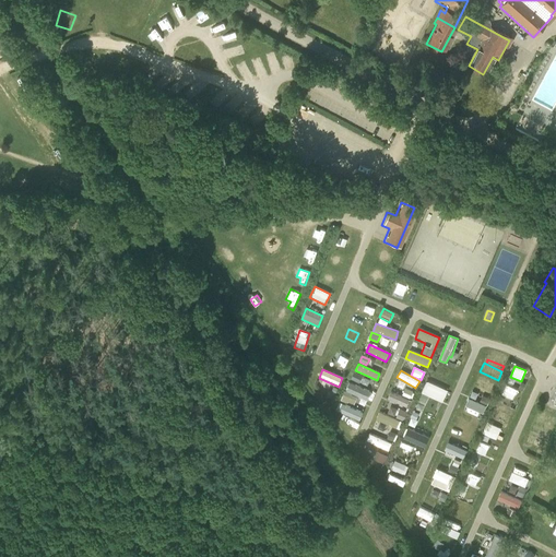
[(489,395),(492,384),(480,381),(476,393),(489,395)]
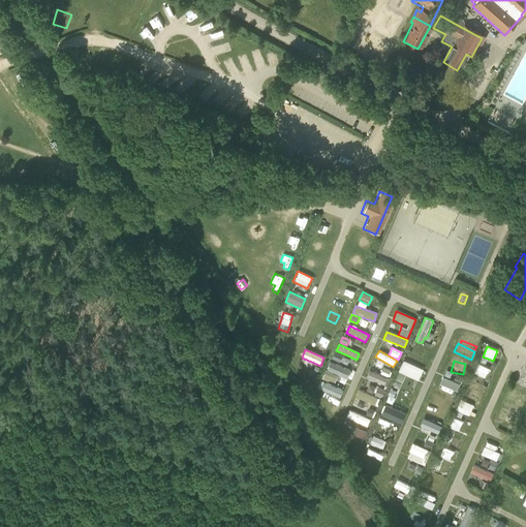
[(404,362),(399,373),(419,381),(424,369),(404,362)]
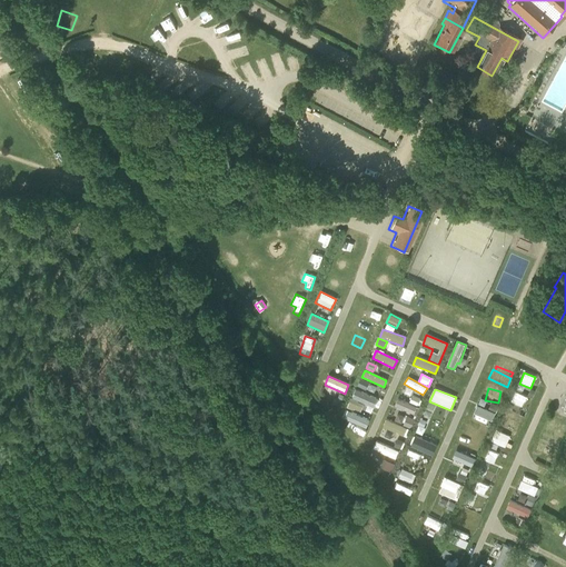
[(351,400),(376,406),(378,397),(354,390),(351,400)]
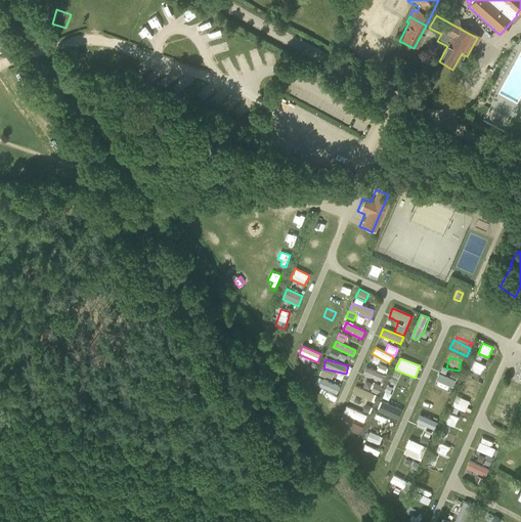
[(470,371),(479,376),(484,366),(476,361),(470,371)]
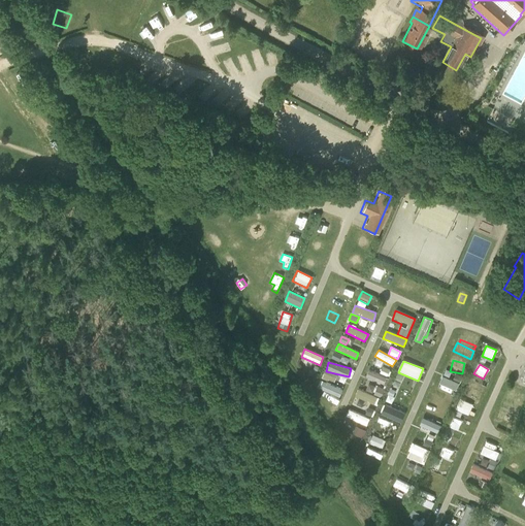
[(366,381),(385,384),(386,375),(368,371),(366,381)]
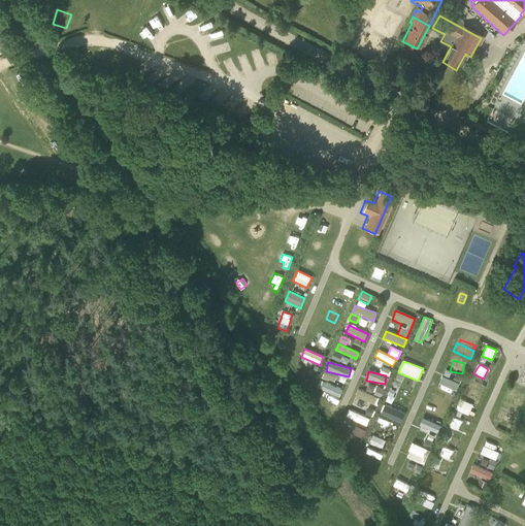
[(444,380),(440,390),(452,393),(455,382),(444,380)]
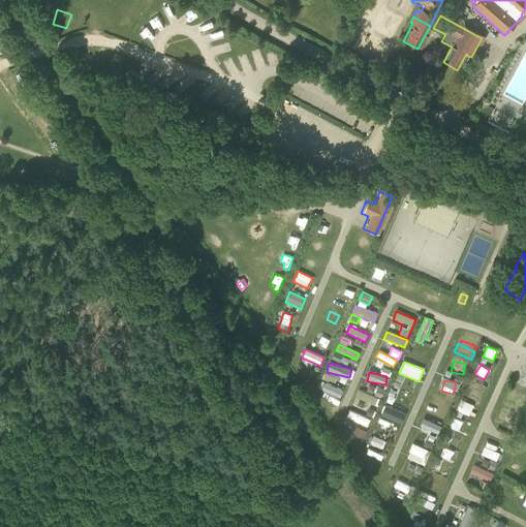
[(325,382),(321,393),(341,398),(344,389),(325,382)]
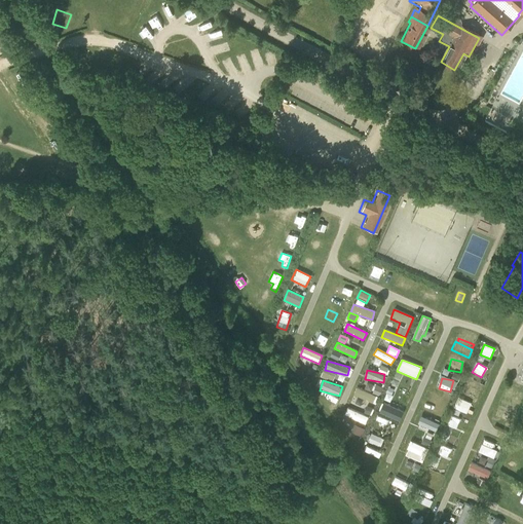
[(478,391),(480,386),(467,381),(464,387),(478,391)]
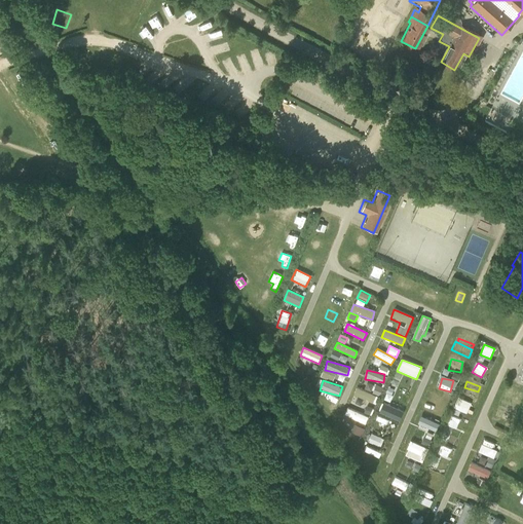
[(357,387),(353,396),(372,404),(376,397),(357,387)]
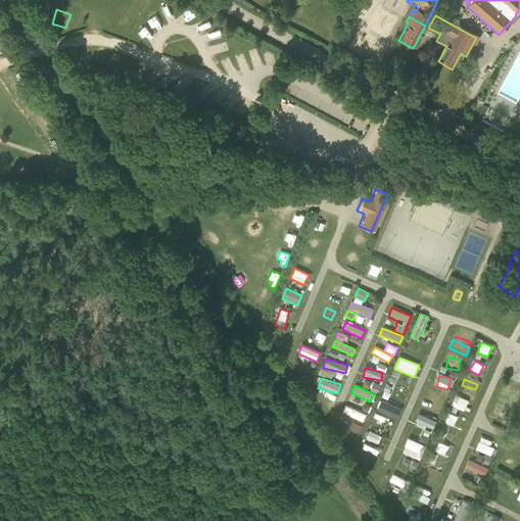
[(500,398),(511,403),(515,391),(504,387),(500,398)]
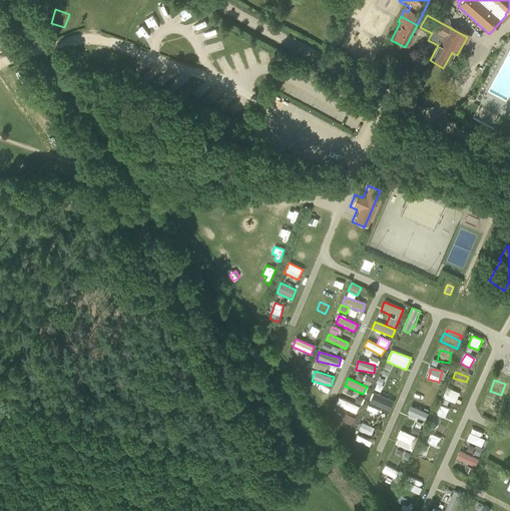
[(447,390),(444,400),(455,404),(459,393),(447,390)]
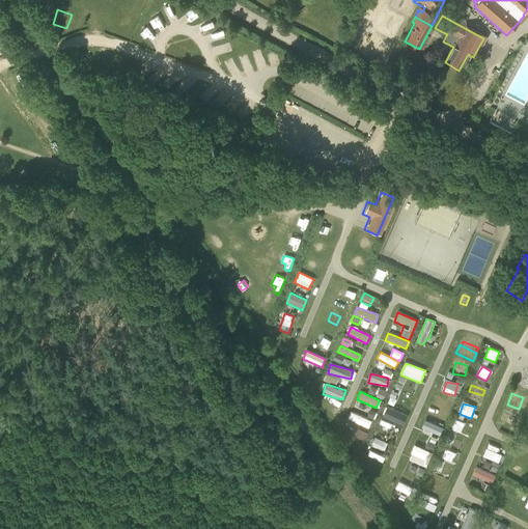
[(445,424),(449,413),(433,406),(428,417),(445,424)]
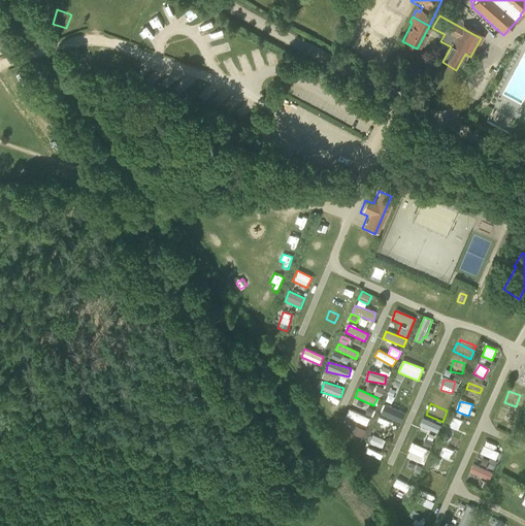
[(401,424),(405,414),(385,404),(380,415),(401,424)]
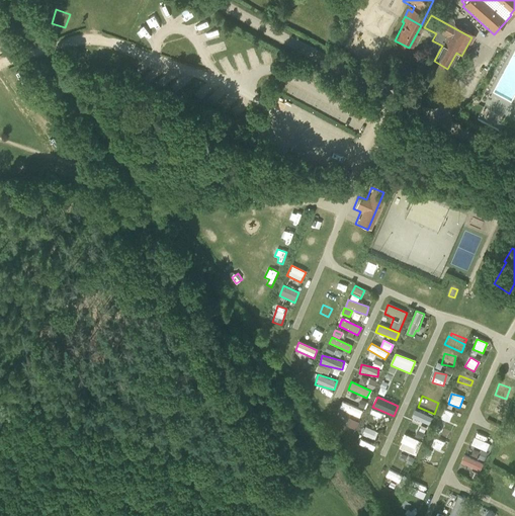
[(359,418),(362,411),(342,402),(338,409),(359,418)]
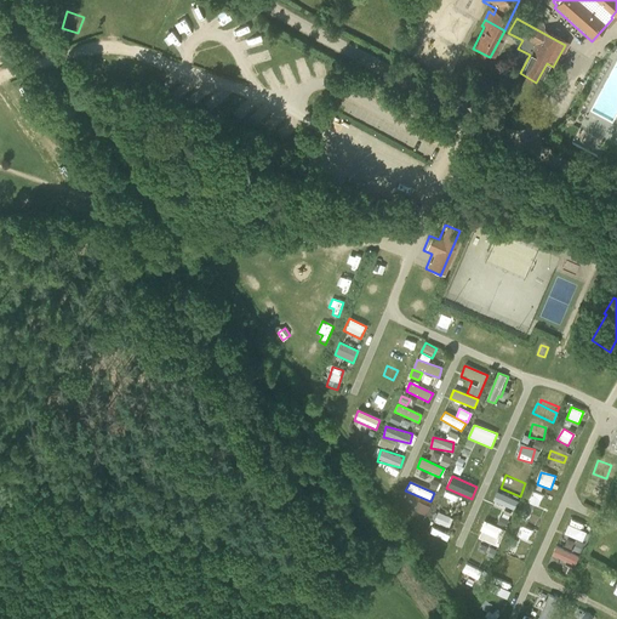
[(589,482),(583,494),(596,500),(603,488),(589,482)]
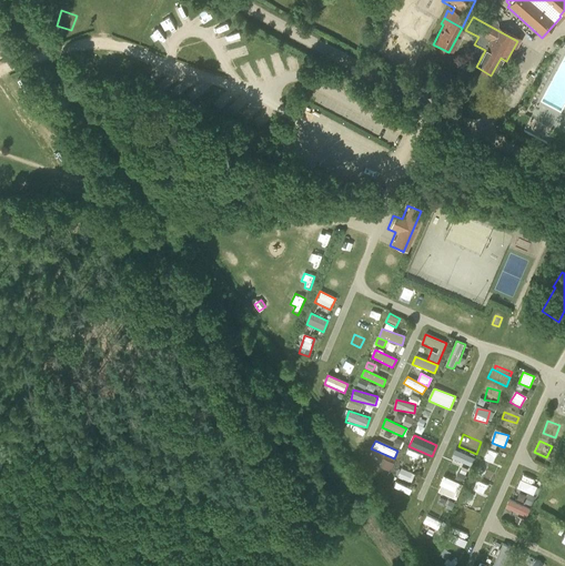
[(455,450),(452,458),(472,466),(475,457),(455,450)]
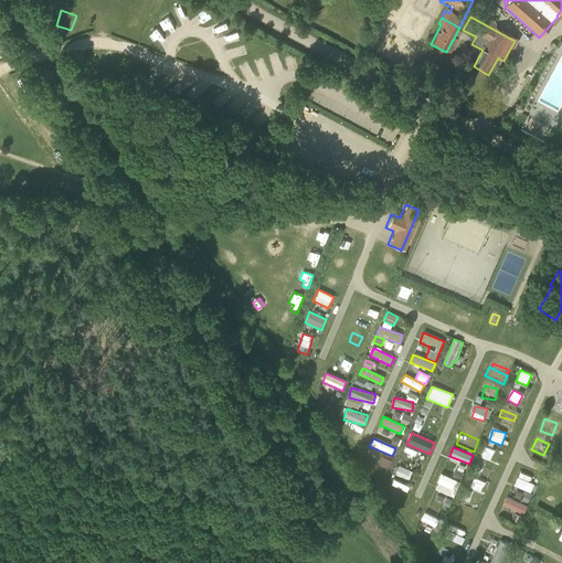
[(486,447),(480,457),(489,461),(495,452),(486,447)]
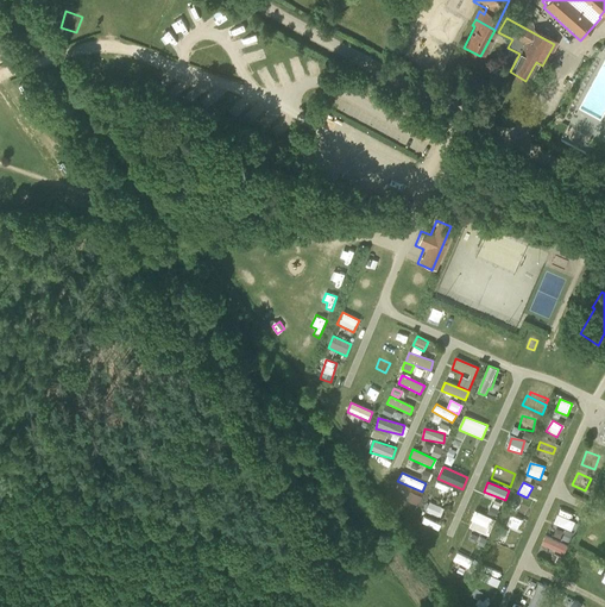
[(436,483),(434,488),(447,493),(449,487),(436,483)]
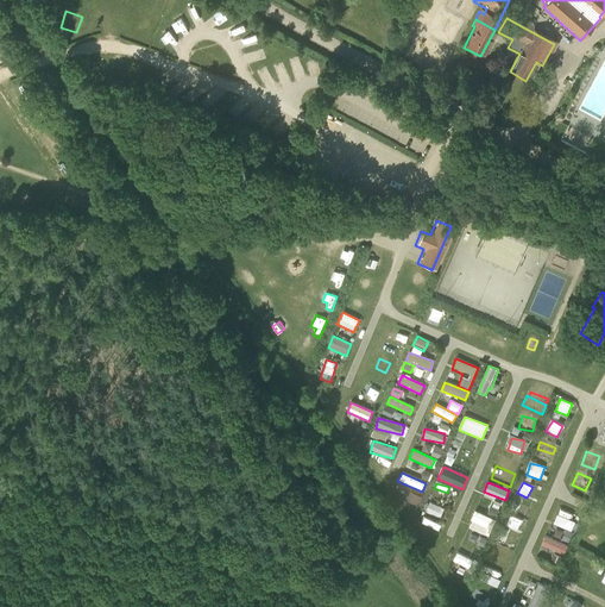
[(492,500),(487,514),(495,517),(499,504),(492,500)]
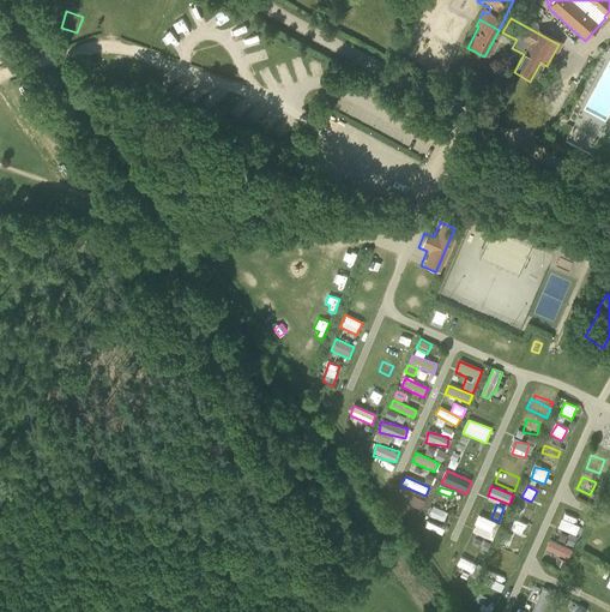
[(428,517),(442,523),(446,514),(432,508),(428,517)]
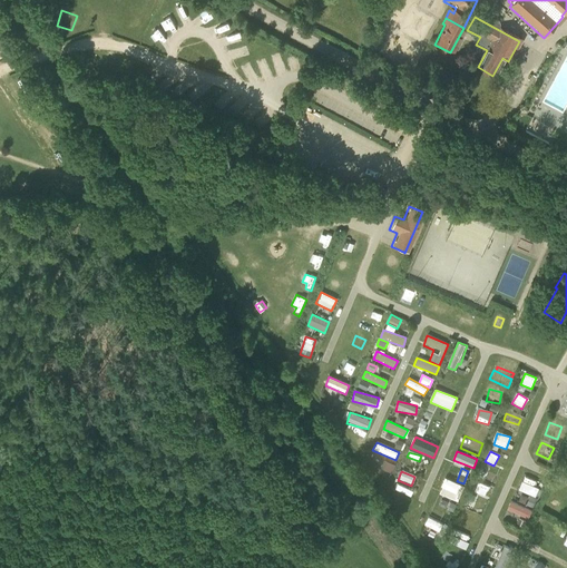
[(539,489),(534,487),(536,482),(525,477),(518,490),(535,498),(539,489)]
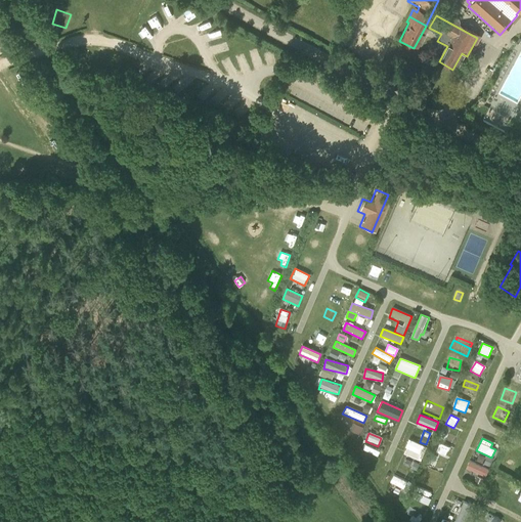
[(419,462),(426,447),(409,439),(403,453),(419,462)]
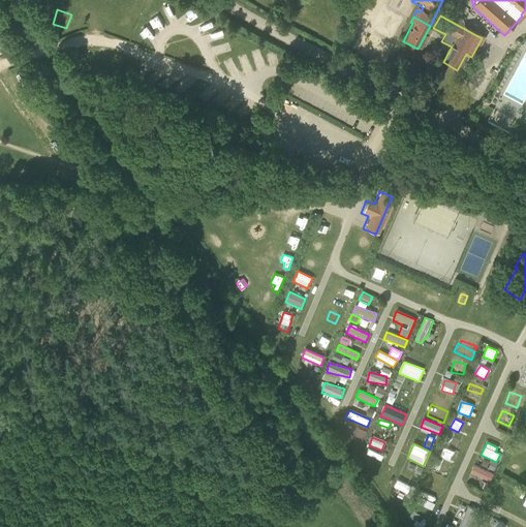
[(450,462),(454,453),(444,448),(440,458),(450,462)]
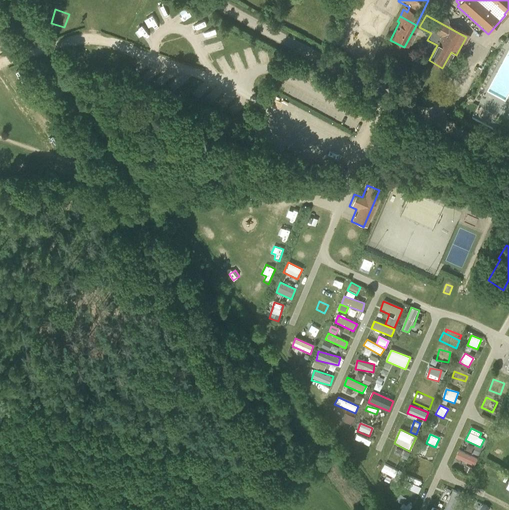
[(368,445),(369,440),(356,436),(354,441),(368,445)]
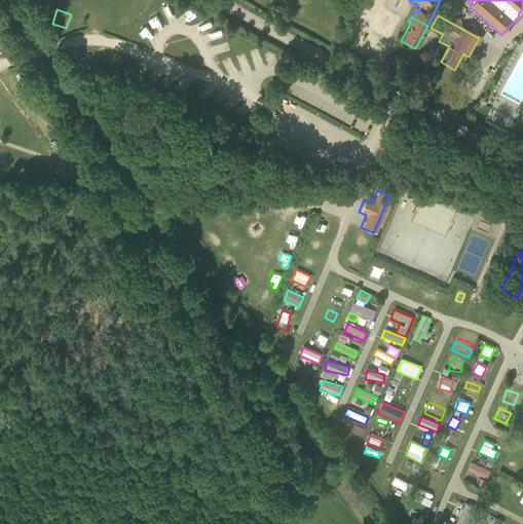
[(471,462),(468,470),(486,479),(490,471),(471,462)]
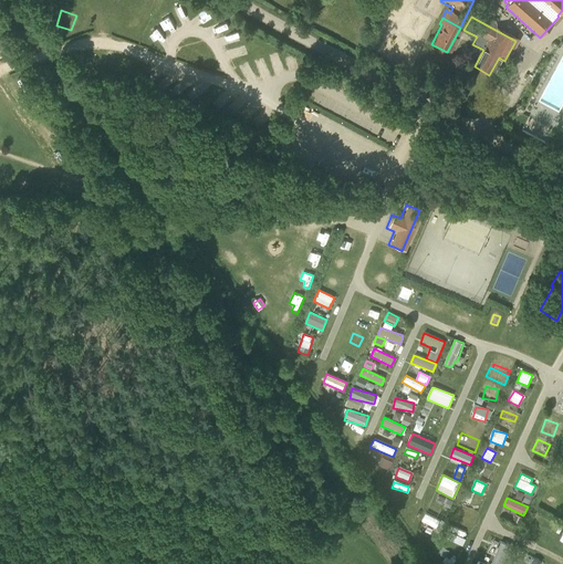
[(454,519),(470,525),(476,512),(458,505),(454,519)]
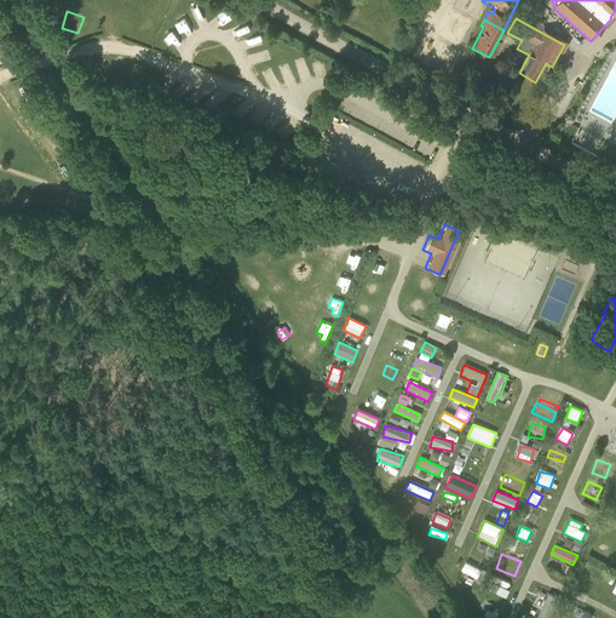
[(465,562),(460,572),(478,581),(483,572),(465,562)]
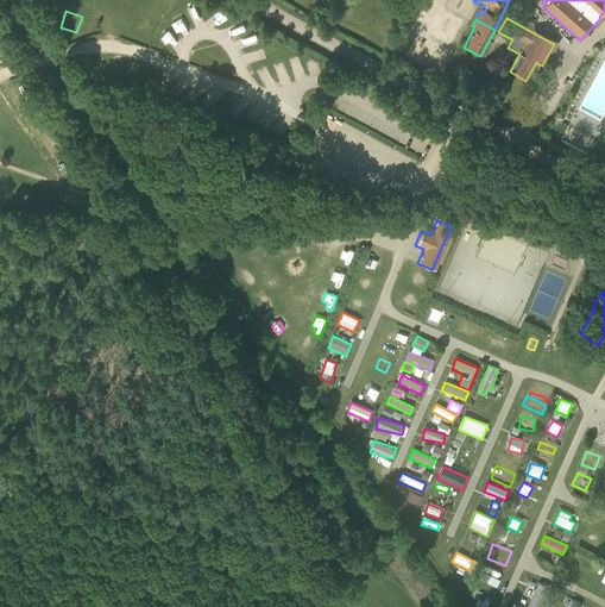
[(498,586),(500,571),(485,569),(484,583),(498,586)]
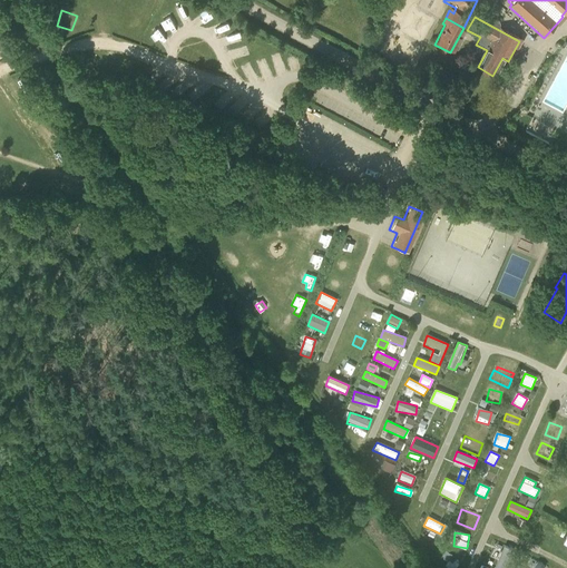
[(488,557),(502,564),(509,549),(494,544),(488,557)]
